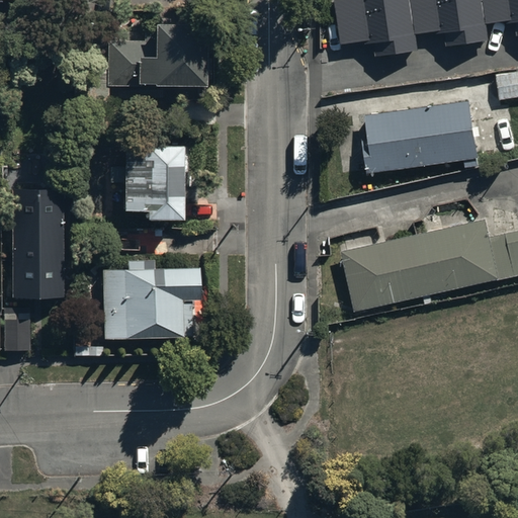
[(517,0),(335,0),(342,45),(375,40),(377,56),(419,50),(417,35),(444,32),(446,47),(489,40),(487,25),(516,20),(517,34),(517,0)]
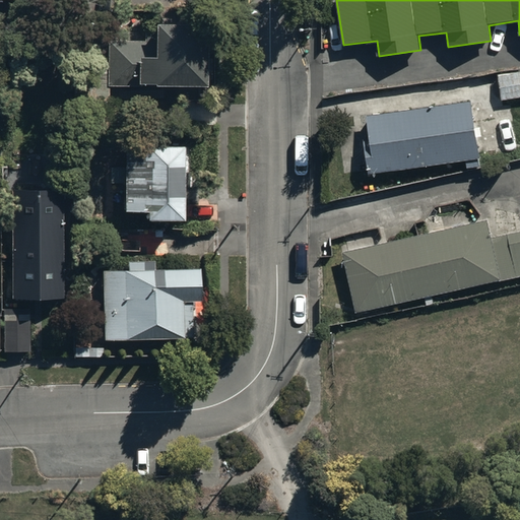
[(142,90),(152,90),(152,92),(199,92),(199,33),(151,33),(152,64),(141,64),(141,50),(109,50),(109,95),(142,95),(142,90)]
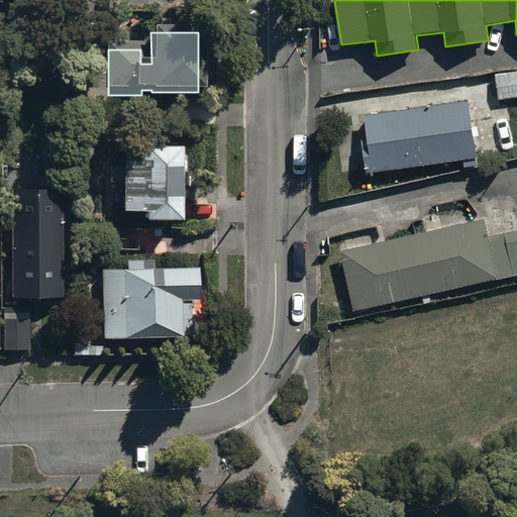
[(516,70),(495,73),(499,101),(516,98),(516,70)]
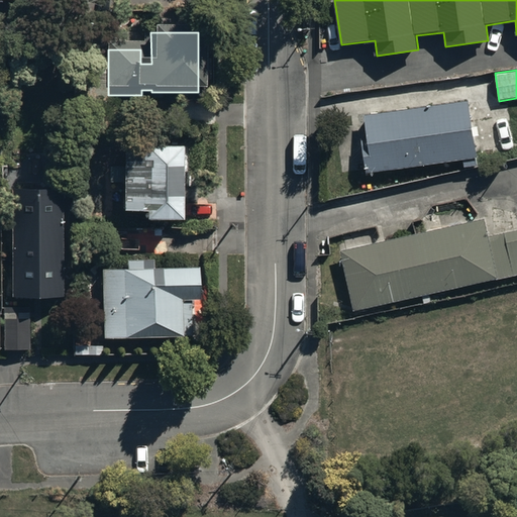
[(468,103),(365,117),(368,141),(360,142),(365,173),(475,159),(468,103)]
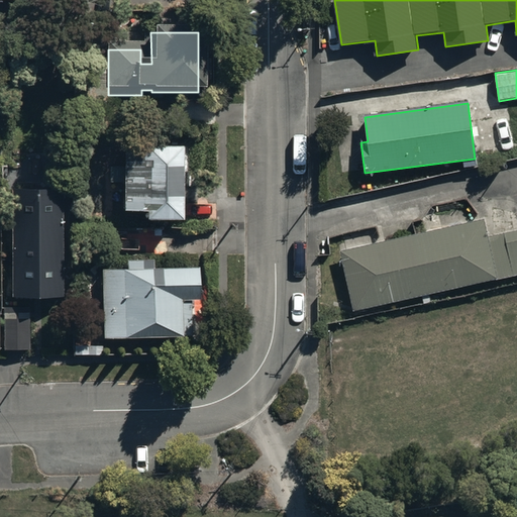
[(178,223),(177,150),(139,150),(139,157),(119,157),(120,217),(142,217),(142,223),(178,223)]
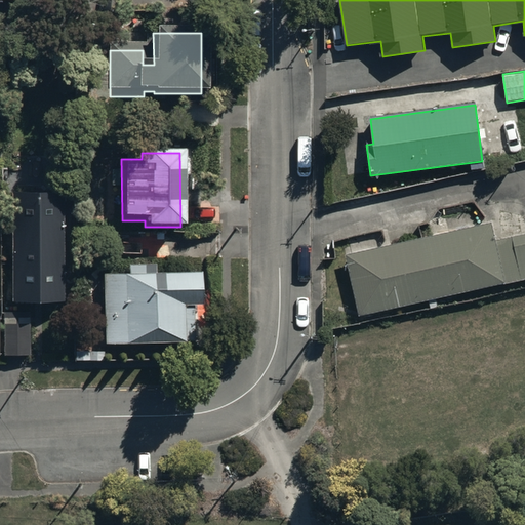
[(63,192),(11,192),(11,303),(63,303),(63,192)]
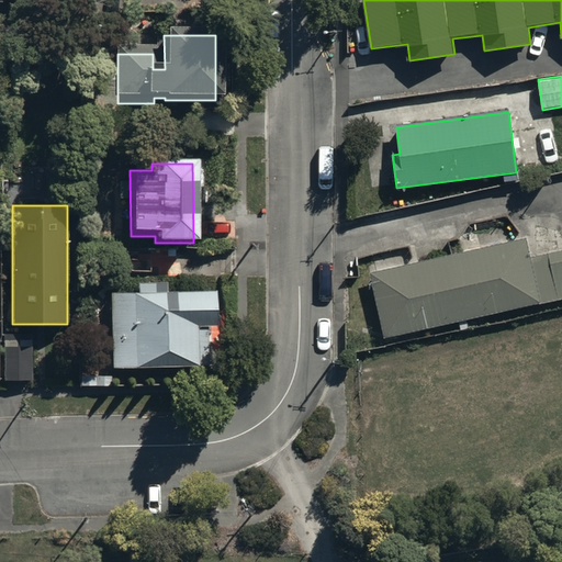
[(526,239),(370,274),(384,338),(561,298),(561,250),(530,258),(526,239)]
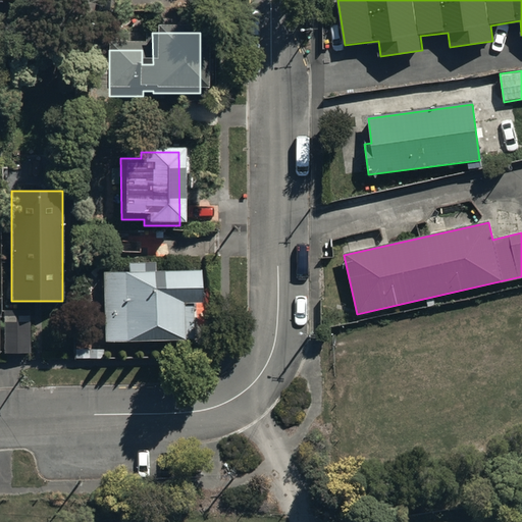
[(196,310),(196,276),(152,276),(152,268),(125,268),(125,277),(103,277),(103,330),(94,330),(94,346),(181,346),(181,310),(196,310)]
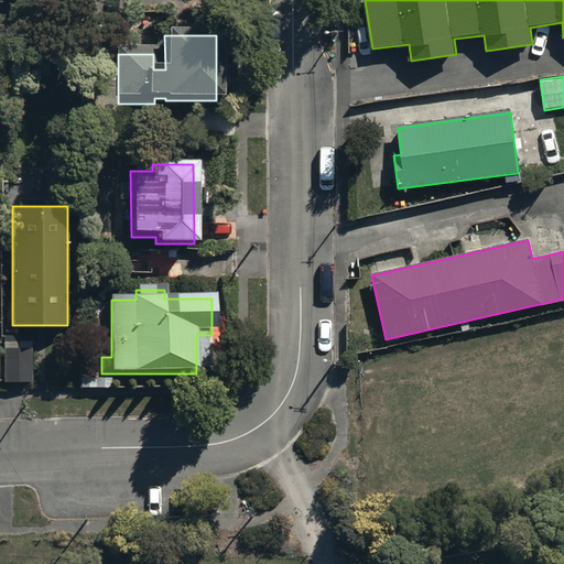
[(4,355),(4,389),(32,389),(32,355),(4,355)]
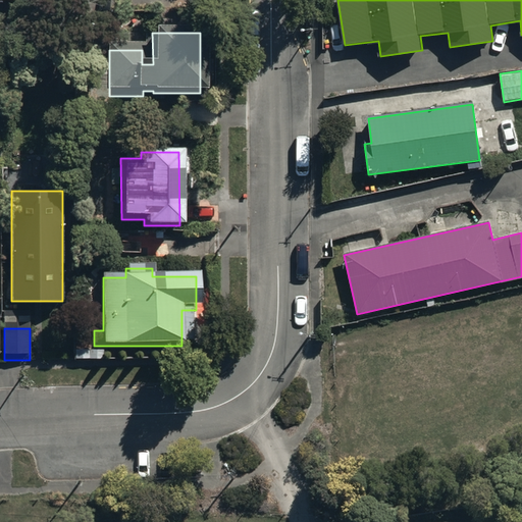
All buildings are outlined.
